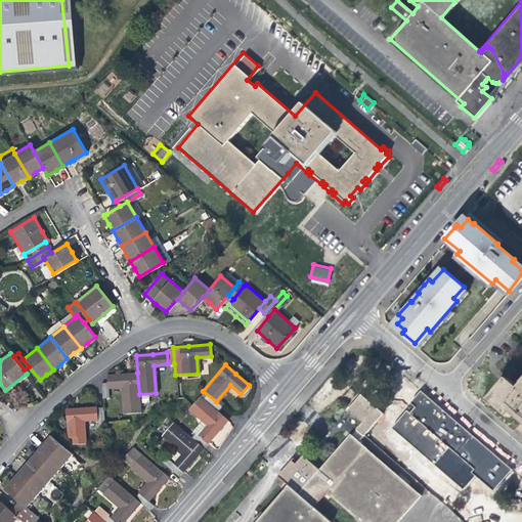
[(106,375),(106,381),(107,386),(121,385),(123,412),(140,411),(139,401),(139,394),(137,373),(124,374),(106,375)]
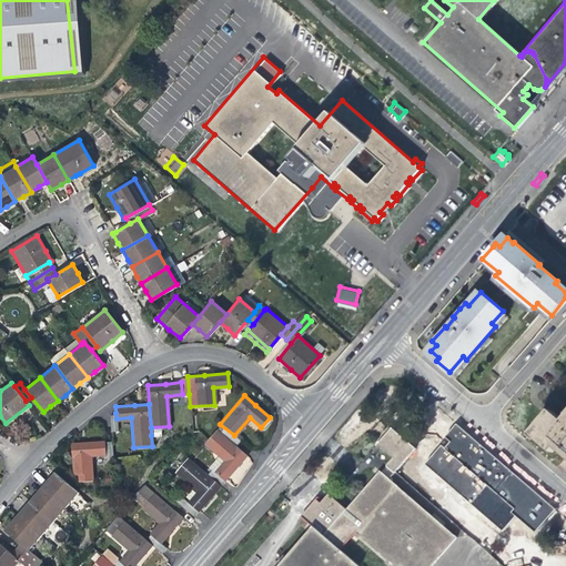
[(565,415),(563,420),(551,410),(529,434),(549,451),(554,446),(565,456),(565,415)]
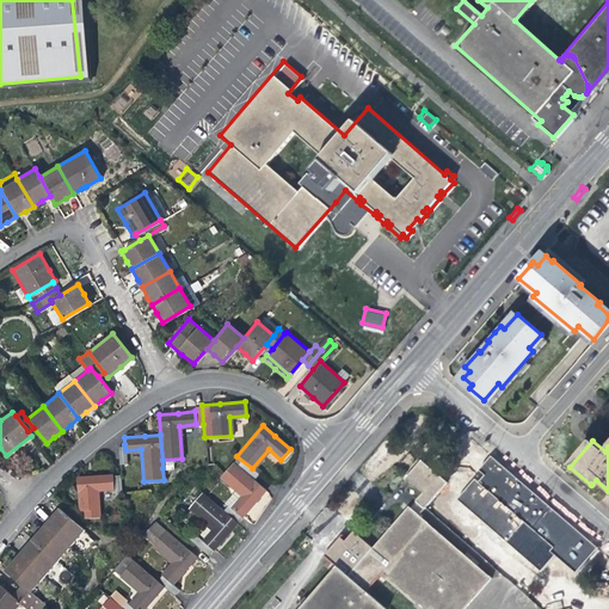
[(252,468),(237,456),(232,461),(252,478),(257,473),(252,468)]
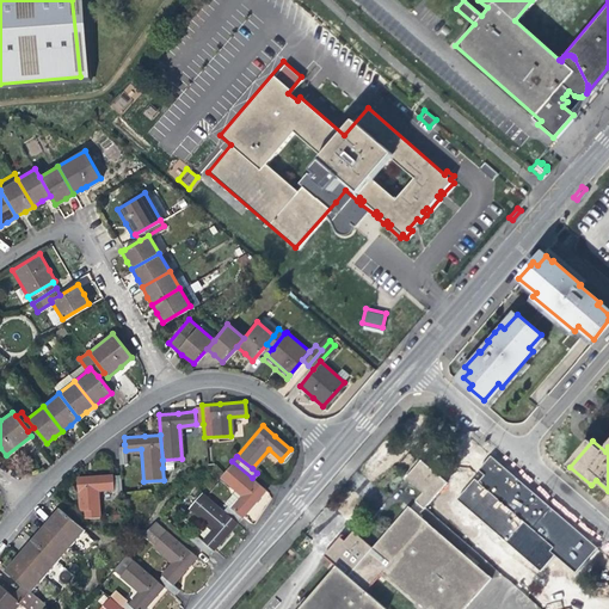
[(418,457),(403,477),(407,480),(419,491),(412,499),(423,508),(444,480),(418,457)]
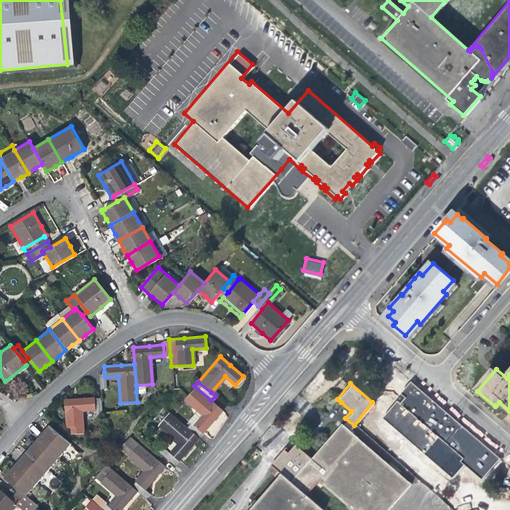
[(201,413),(192,424),(202,432),(212,419),(221,409),(211,400),(194,386),(187,395),(184,399),(201,413)]
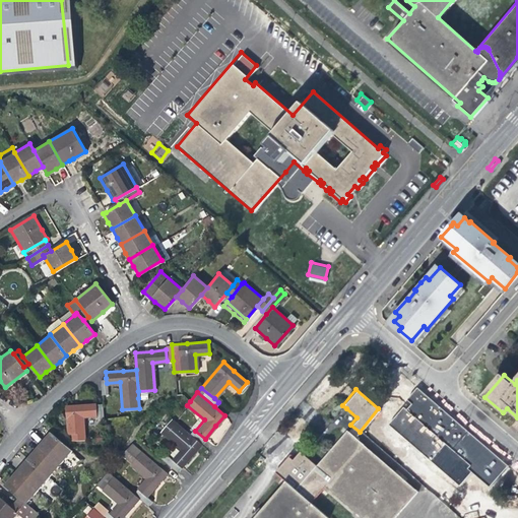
[(383,412),(430,453),(445,436),(398,395),(383,412)]
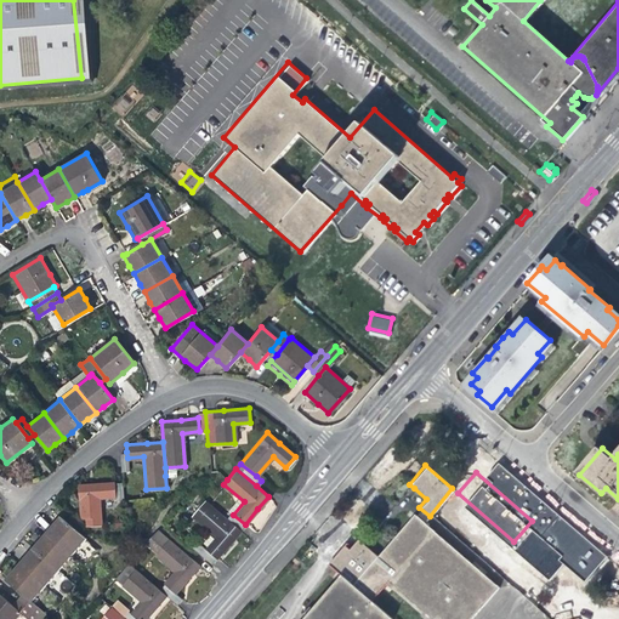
[(98,498),(115,497),(114,482),(92,483),(78,484),(80,518),(100,516),(98,498)]
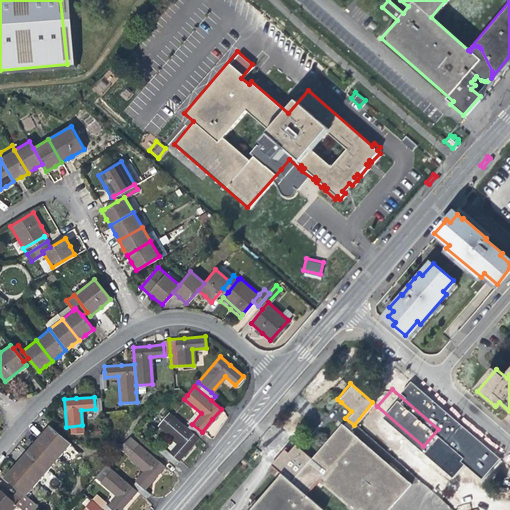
[(178,442),(169,452),(178,459),(190,445),(197,437),(186,426),(171,414),(168,412),(158,424),(178,442)]
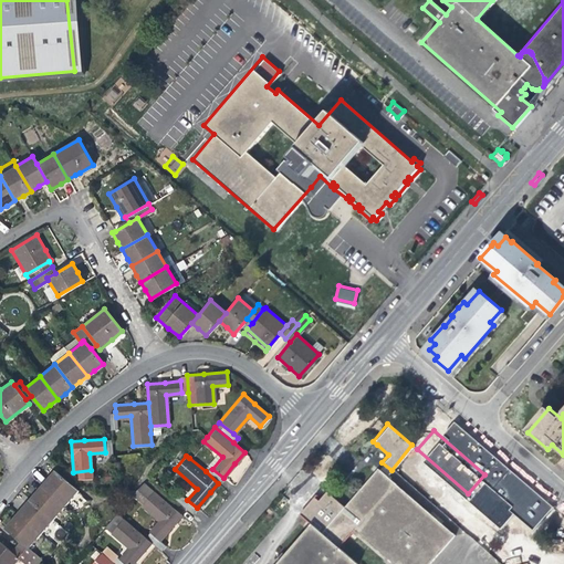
[(223,478),(212,469),(210,466),(206,471),(218,483),(223,478)]
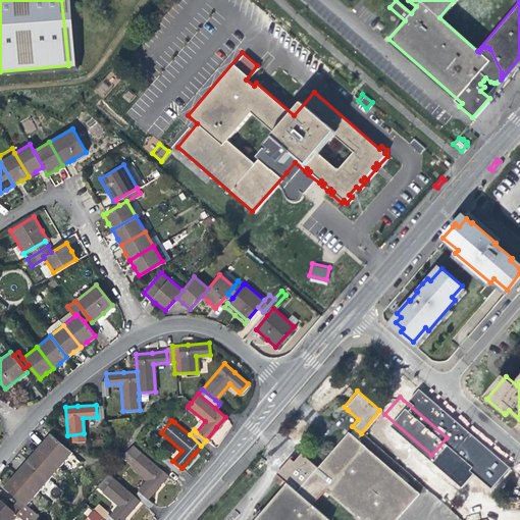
[(324,487),(362,519),(393,519),(417,491),(347,430),(316,466),(300,452),(292,460),(288,456),(281,463),(273,472),(284,482),(251,519),(327,519),(328,519),(310,504),(324,487)]
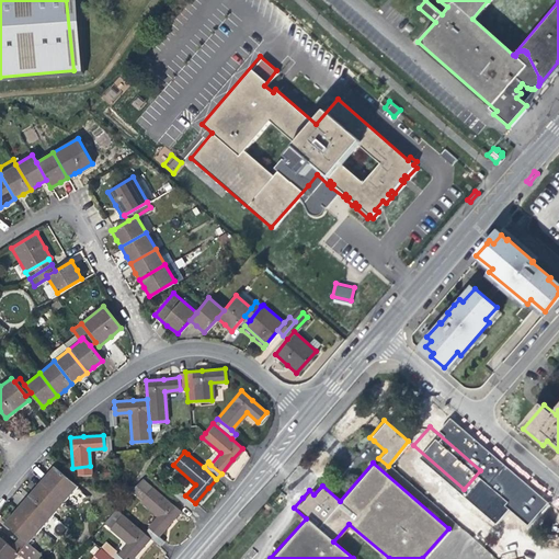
[(47,475),(42,480),(64,499),(76,486),(54,467),(47,475)]
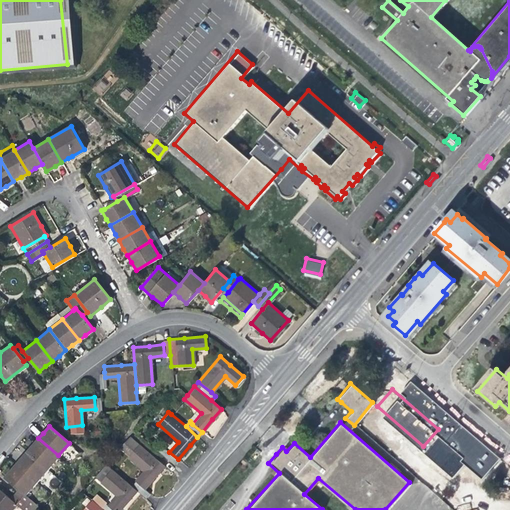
[(143,470),(134,481),(143,488),(154,474),(163,465),(129,435),(118,448),(128,455),(127,456),(143,470)]
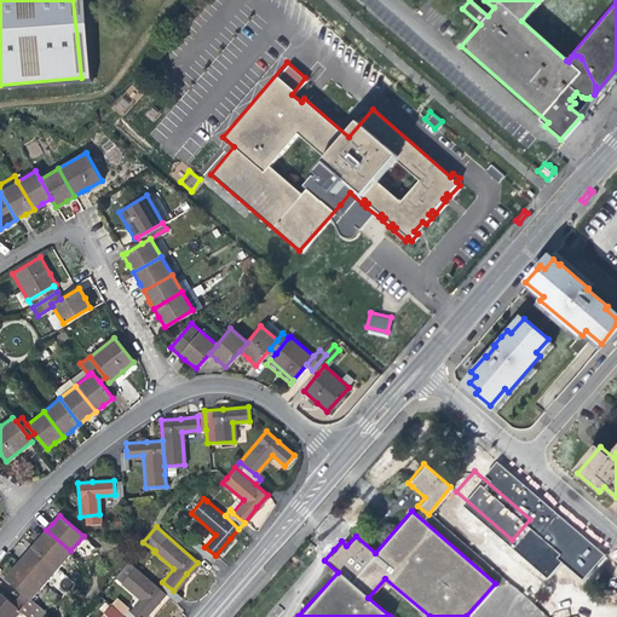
[(57,566),(70,551),(46,530),(40,538),(33,546),(57,566)]
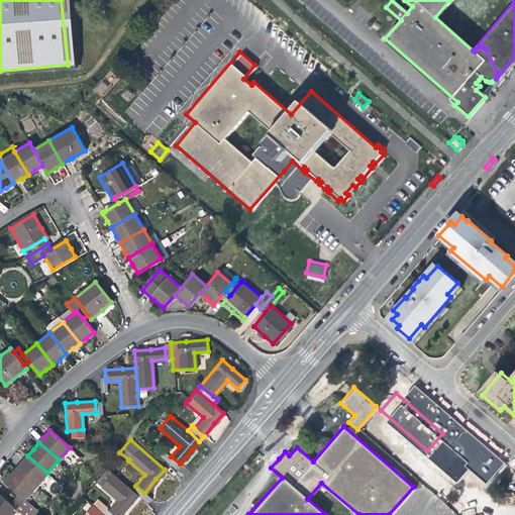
[(180,464),(171,456),(164,450),(160,454),(176,469),(180,464)]
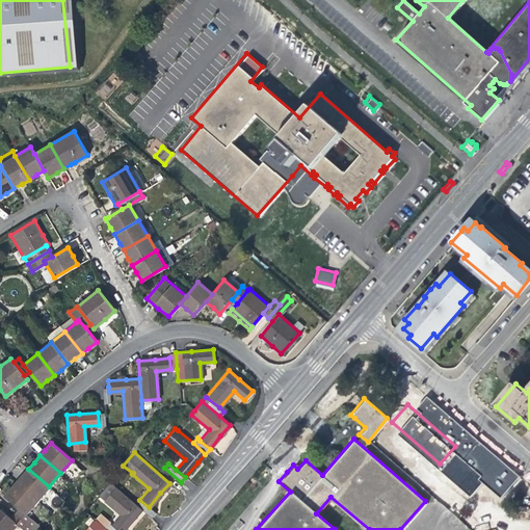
[(37,500),(49,486),(28,469),(22,475),(17,482),(37,500)]
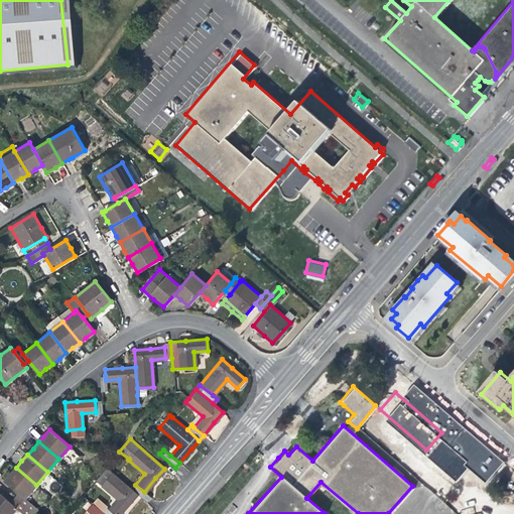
[(4,481),(17,492),(24,498),(36,485),(16,468),(11,474),(4,481)]
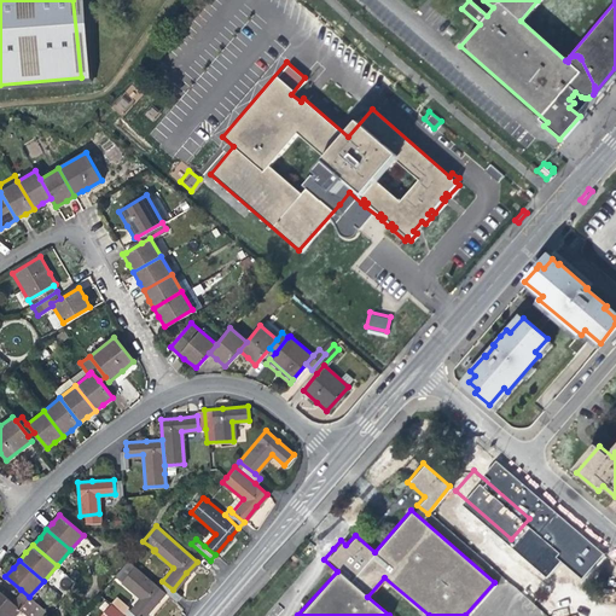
[(114,575),(120,580),(133,565),(126,561),(114,575)]
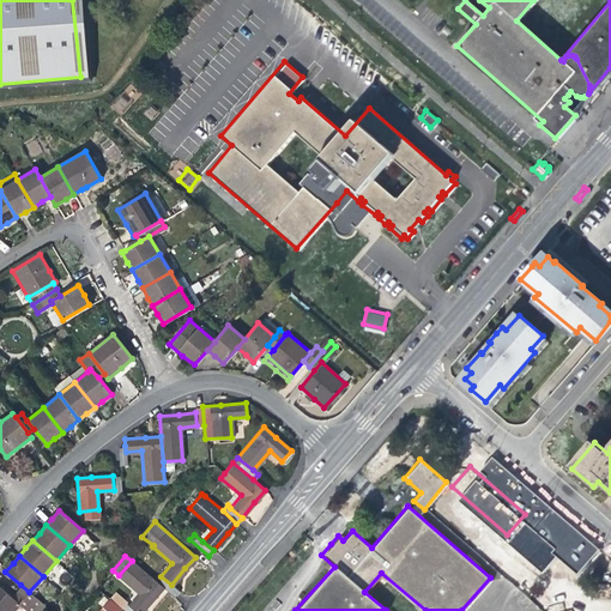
[(139,593),(128,605),(134,610),(140,610),(152,599),(162,587),(156,581),(132,561),(119,575),(139,593)]
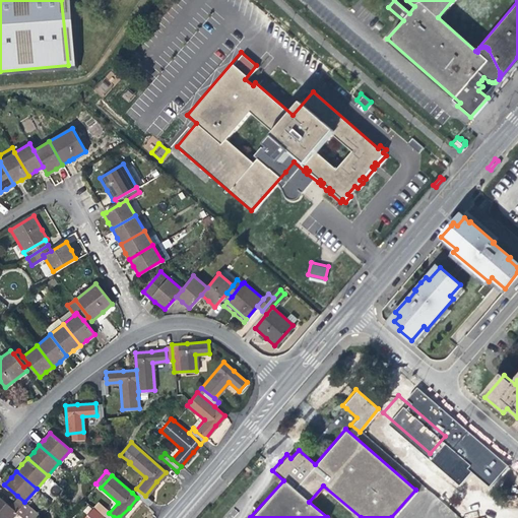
[(151,501),(145,496),(136,489),(132,493),(137,498),(146,506),(151,501)]
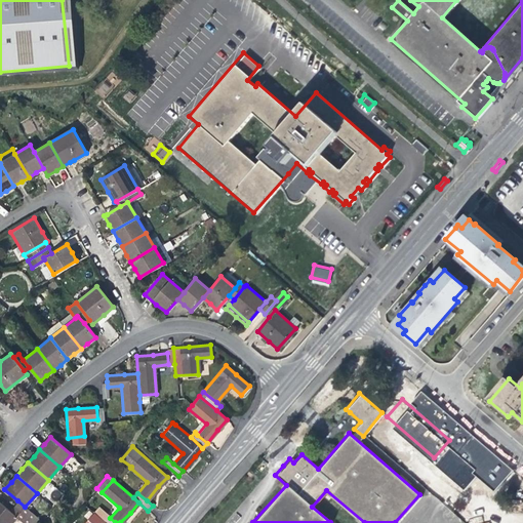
[(25,507),(17,500),(13,506),(33,522),(35,522),(39,519),(25,507)]
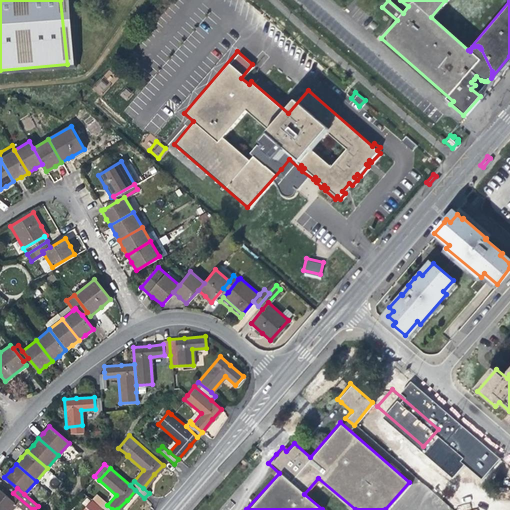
[(0,509),(10,509),(16,504),(9,498),(0,490),(0,509)]
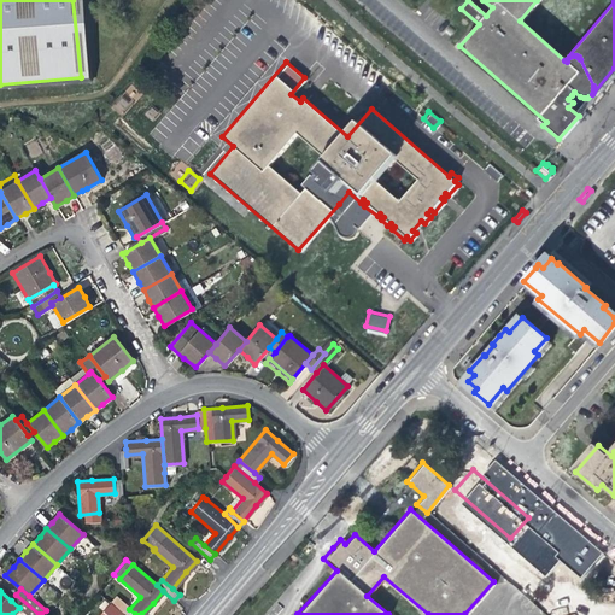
[(39,614),(16,595),(11,601),(19,608),(27,614),(39,614)]
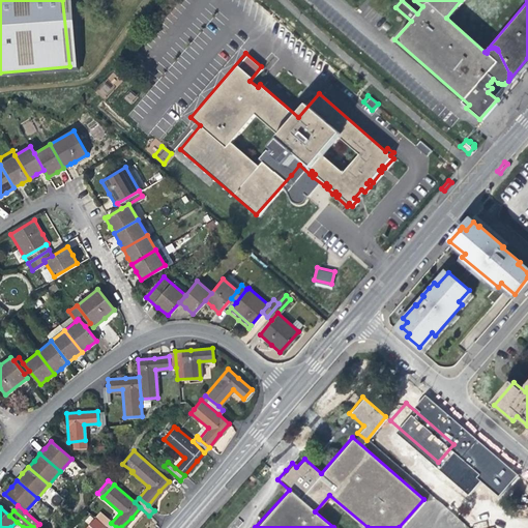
[(107,527),(105,526),(94,517),(84,527),(107,527)]
